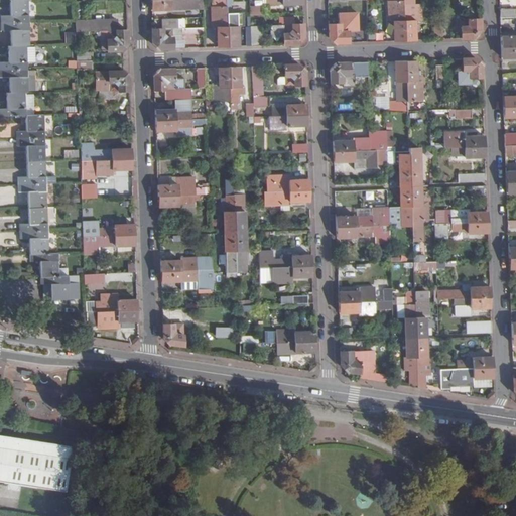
[(0,16),(0,23),(28,23),(27,0),(12,1),(9,1),(10,16),(0,16)]
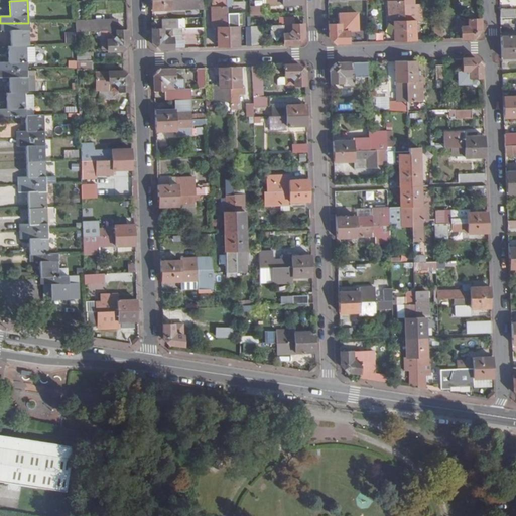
[(202,9),(201,0),(150,0),(151,11),(202,9)]
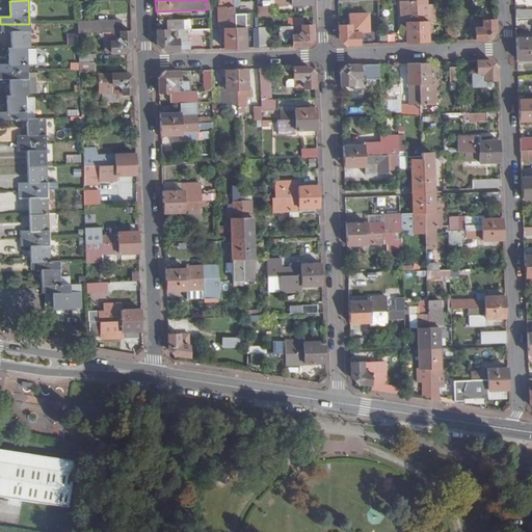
[(239,0),(233,0),(234,8),(236,50),(246,49),(245,28),(251,27),(251,14),(240,15),(239,0)]
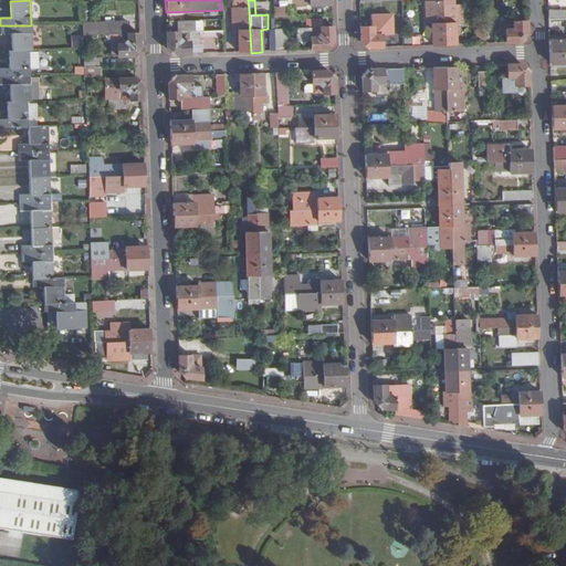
[(443,46),(441,0),(426,0),(427,24),(431,23),(432,46),(443,46)]
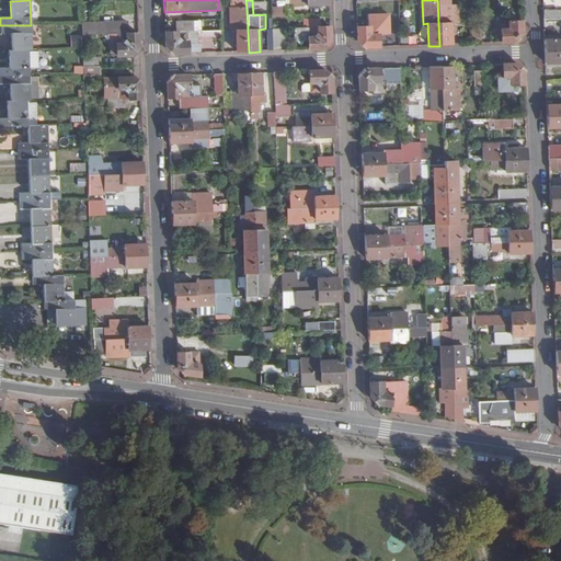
[(445,0),(437,0),(439,46),(451,45),(450,23),(458,23),(457,7),(446,7),(445,0)]
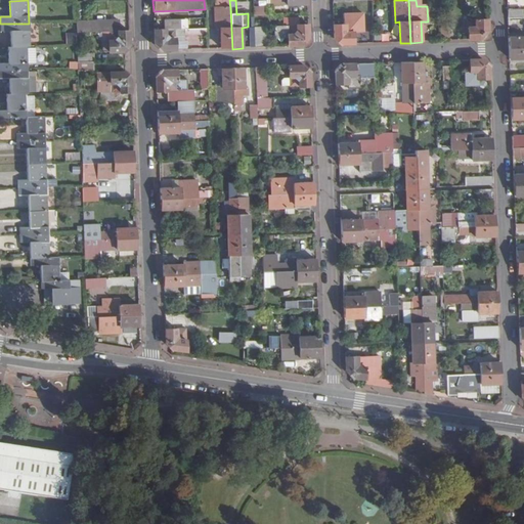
[(266,7),(253,8),(254,17),(266,16),(266,7)]
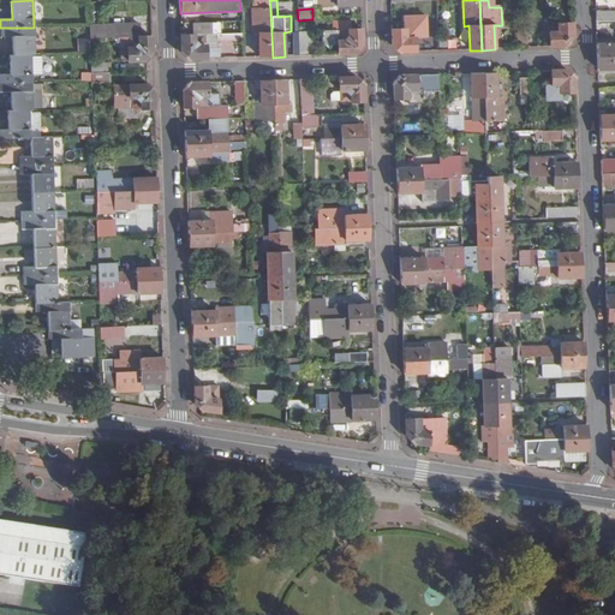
[(273,58),(270,10),(251,10),(252,34),(258,33),(260,58),(273,58)]
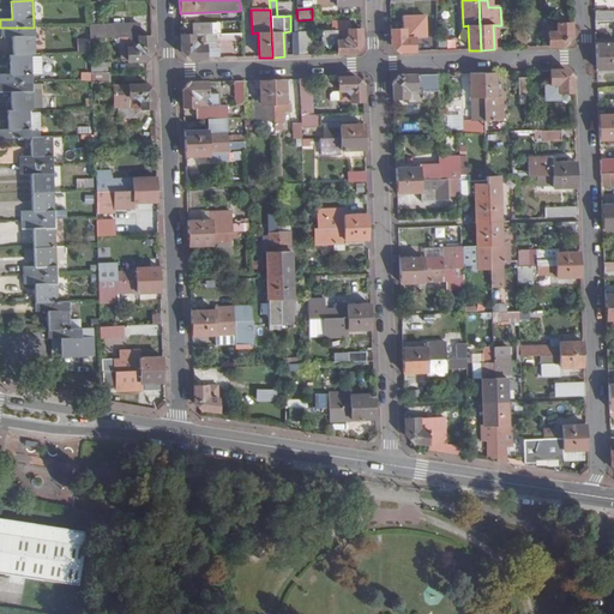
[(613,12),(594,12),(595,22),(613,22),(613,12)]
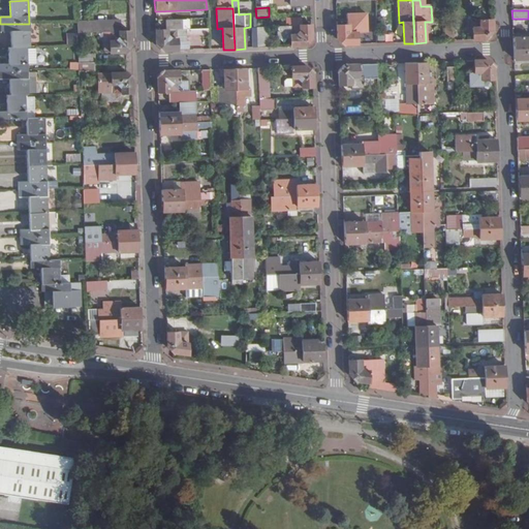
[(310,40),(310,27),(301,27),(301,19),(283,20),(283,27),(277,28),(277,39),(289,39),(290,48),(304,48),(310,40)]
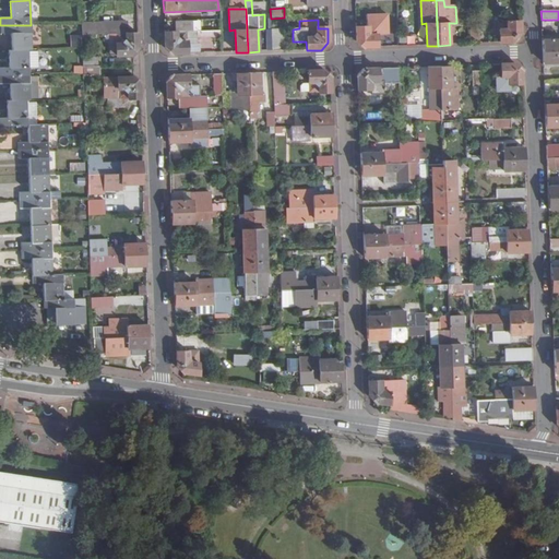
[(173,55),(187,55),(187,44),(197,43),(197,38),(214,37),(214,48),(219,48),(219,31),(192,32),(191,21),(173,22),(174,33),(164,33),(165,47),(173,55)]
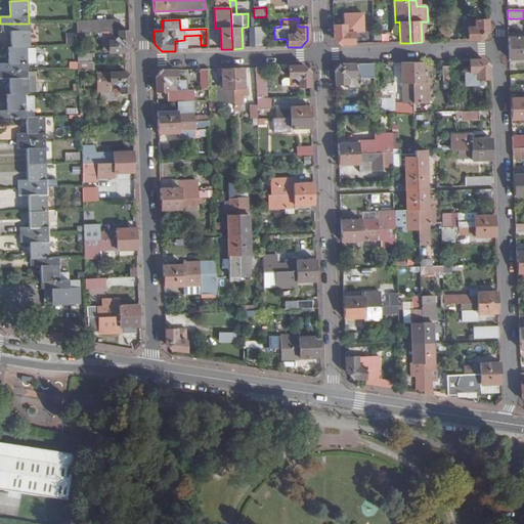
[(487,33),(487,19),(468,19),(469,41),(481,40),(487,33)]
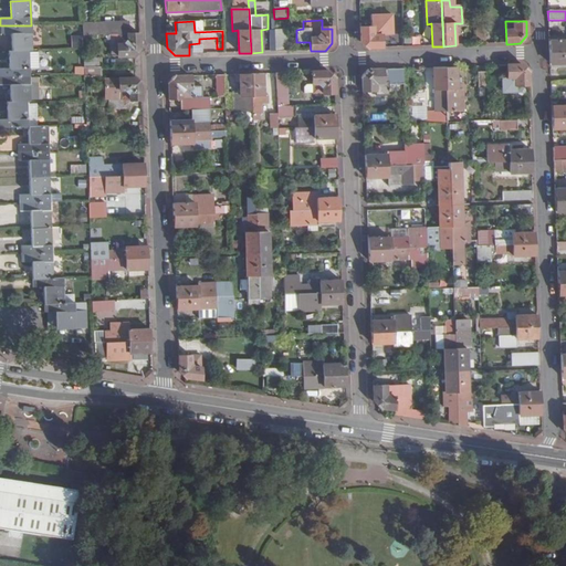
[(139,51),(139,33),(129,33),(128,22),(82,23),(82,37),(111,34),(111,58),(134,56),(139,51)]
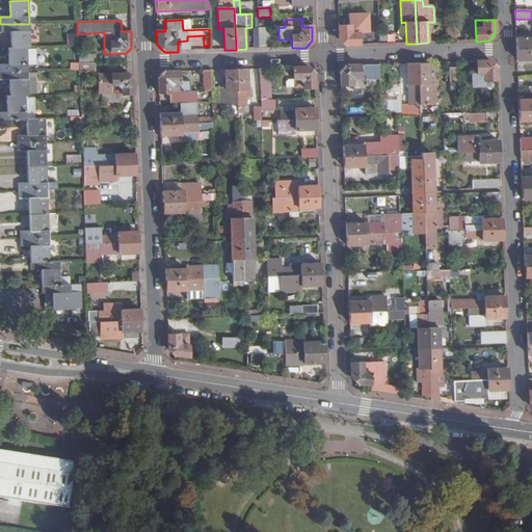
[(10,32),(11,48),(27,48),(30,48),(30,45),(29,37),(37,37),(36,23),(29,24),(0,24),(0,31),(0,32),(10,32)]
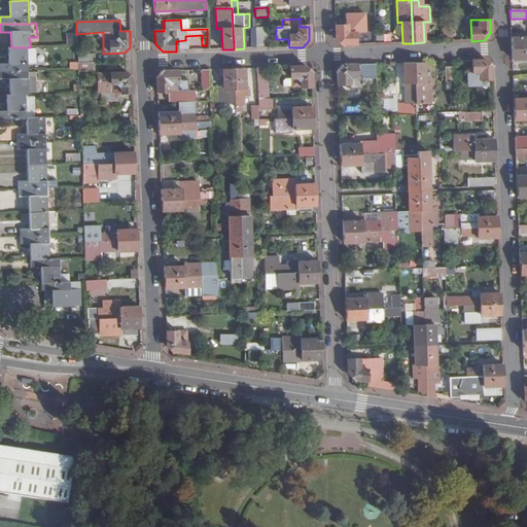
[(356,25),(335,26),(336,39),(343,45),(356,45),(355,33),(356,33),(356,25)]
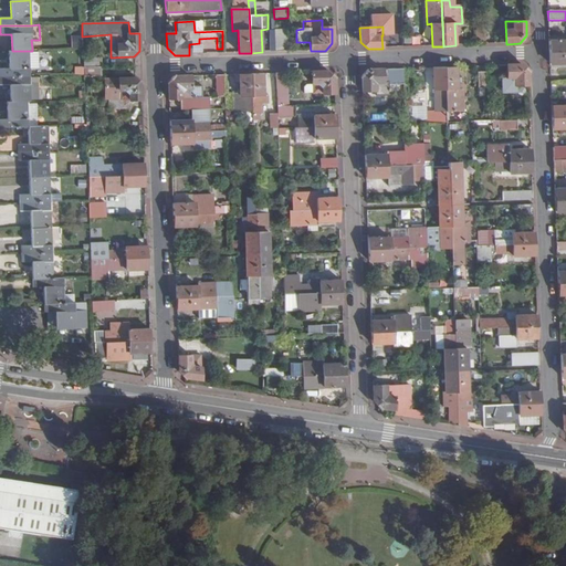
[(475,28),(477,45),(485,44),(484,27),(475,28)]
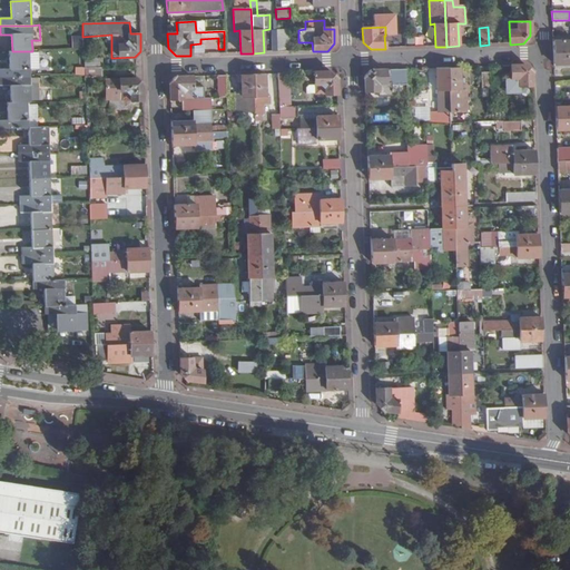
[(276,30),(277,52),(288,52),(287,30),(276,30)]
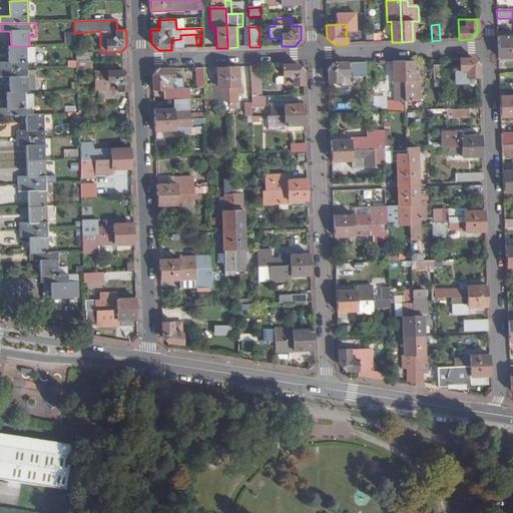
[(347,44),(355,43),(355,31),(347,32),(346,32),(347,44)]
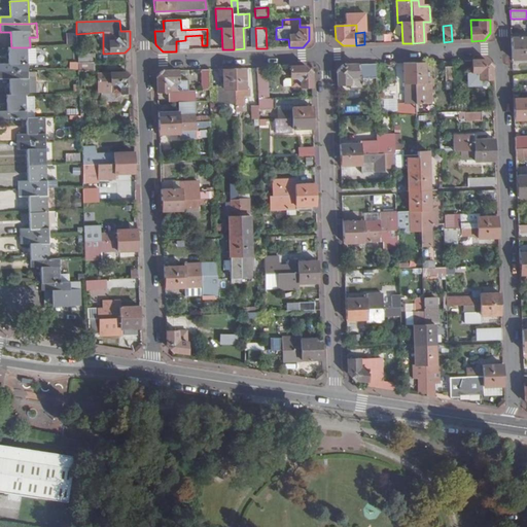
[(512,49),(526,48),(526,37),(511,38),(512,49)]
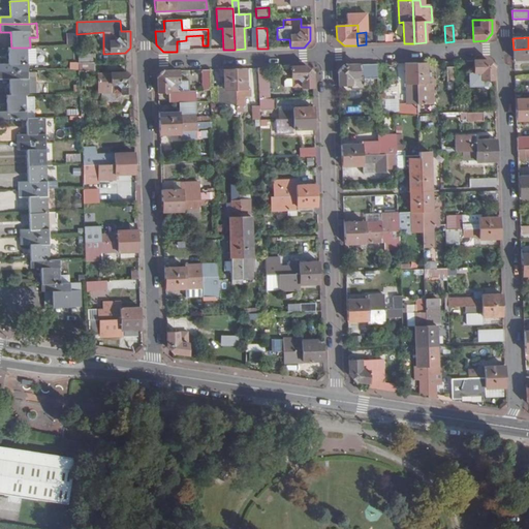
[(0,64),(0,72),(28,71),(27,64),(27,49),(27,48),(11,48),(7,48),(8,64),(0,64)]
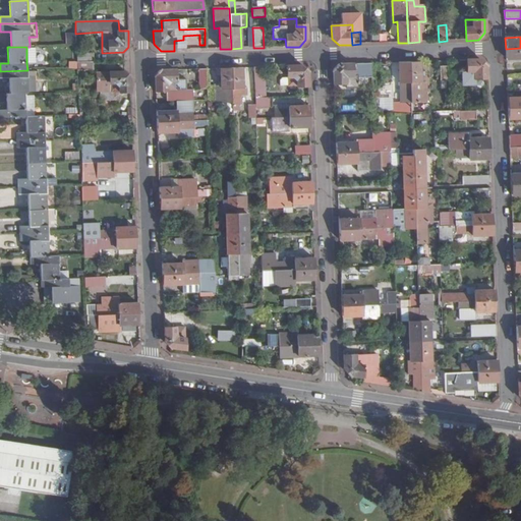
[(26,48),(26,63),(36,63),(35,48),(26,48)]
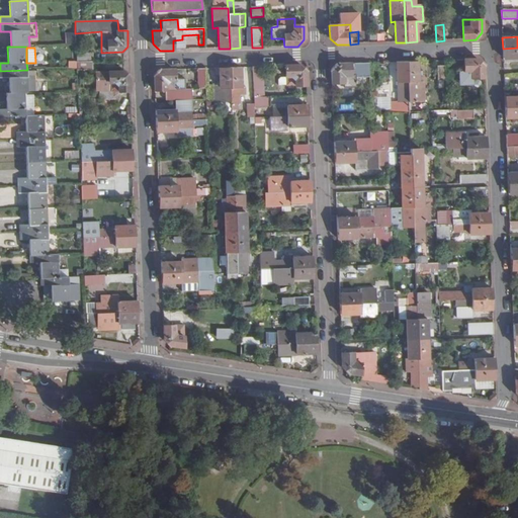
[(517,59),(517,48),(503,49),(503,60),(517,59)]
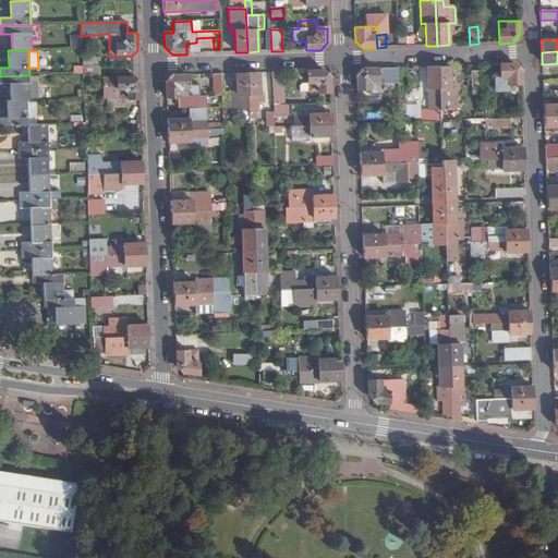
[(100,57),(82,58),(82,67),(99,67),(100,67),(100,57)]
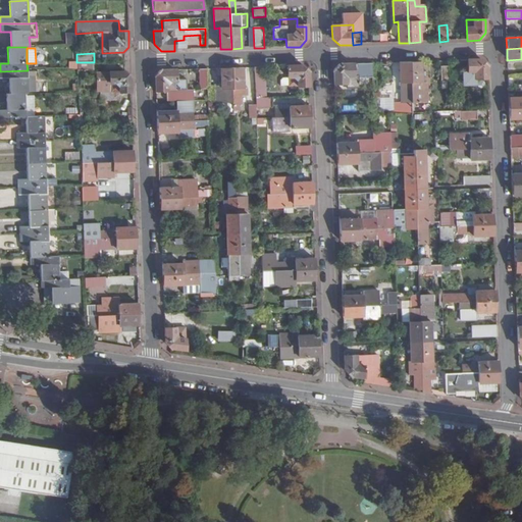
[(476,81),(487,80),(487,66),(479,60),(466,60),(467,67),(467,72),(464,73),(464,82),(465,86),(477,86),(476,81)]
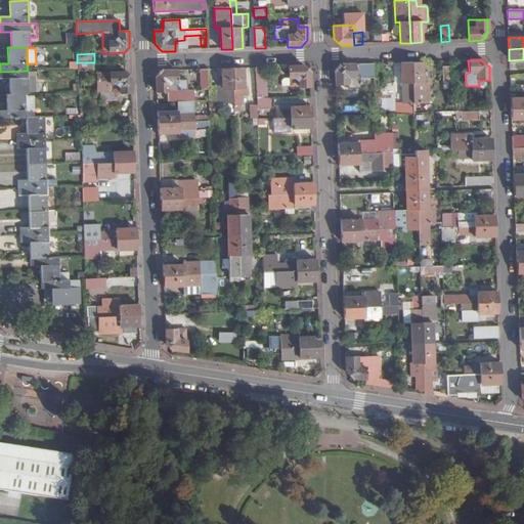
[(93,62),(77,62),(77,70),(78,71),(93,70),(93,62)]
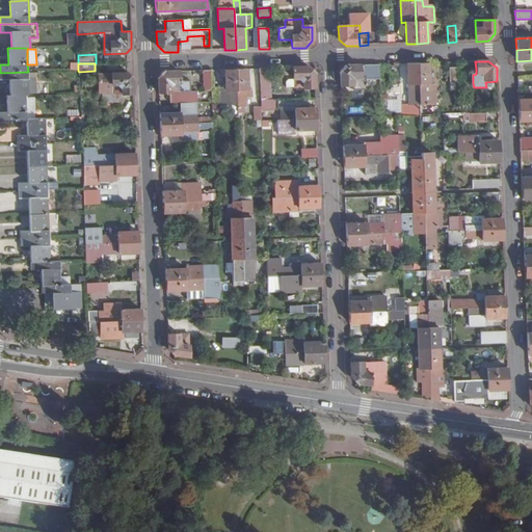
[(400,105),(400,116),(420,115),(420,107),(419,105),(419,101),(418,63),(406,63),(406,85),(407,85),(408,105),(400,105)]
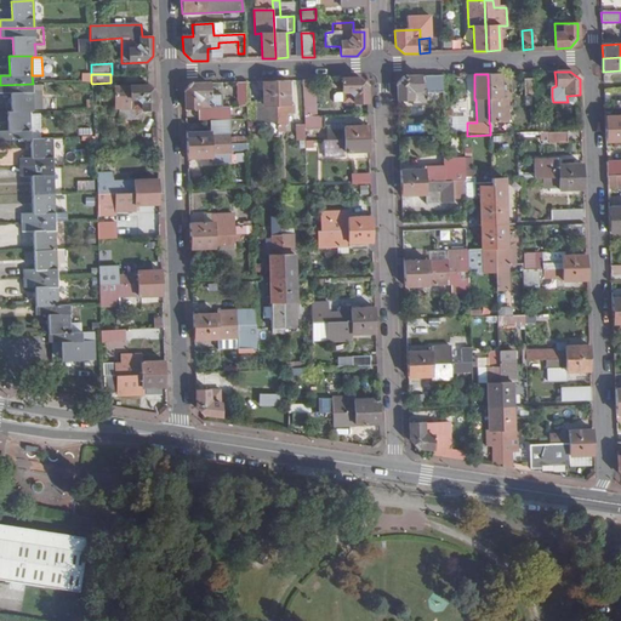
[(489,118),(489,123),(506,123),(506,98),(501,98),(501,74),(488,74),(489,118)]
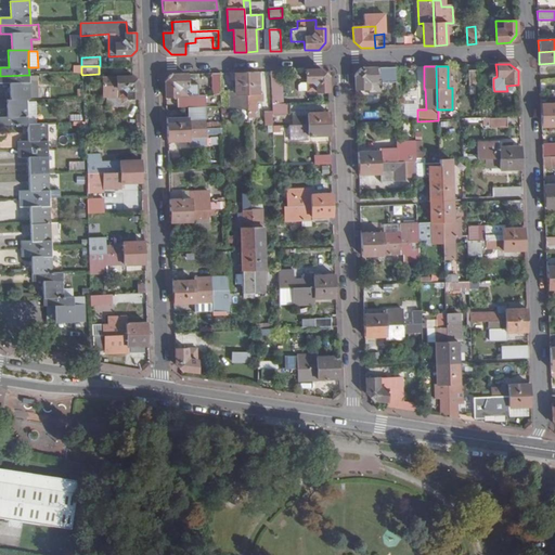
[(379,82),(396,82),(395,67),(362,68),(355,77),(355,90),(366,90),(366,94),(381,93),(379,82)]
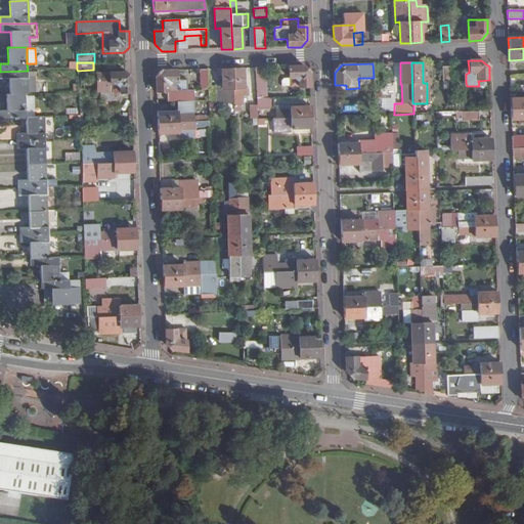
[(255,88),(255,67),(247,68),(248,89),(255,88)]
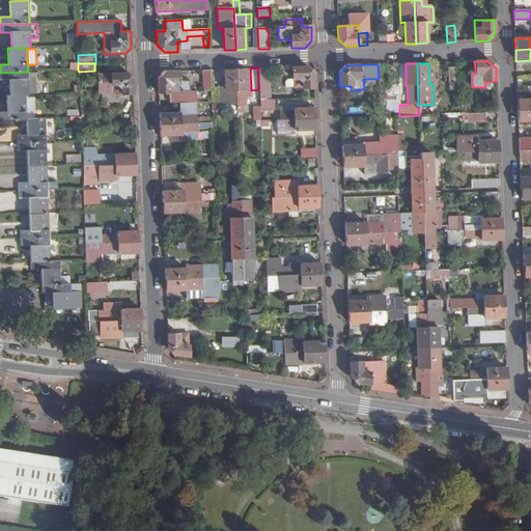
[(306,67),(292,67),(292,80),(294,88),(313,88),(313,73),(306,67)]
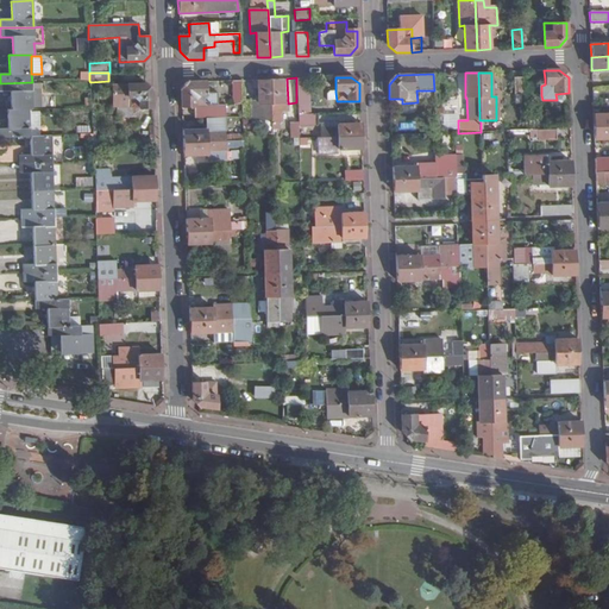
[(309,79),(297,79),(299,114),(311,114),(309,79)]
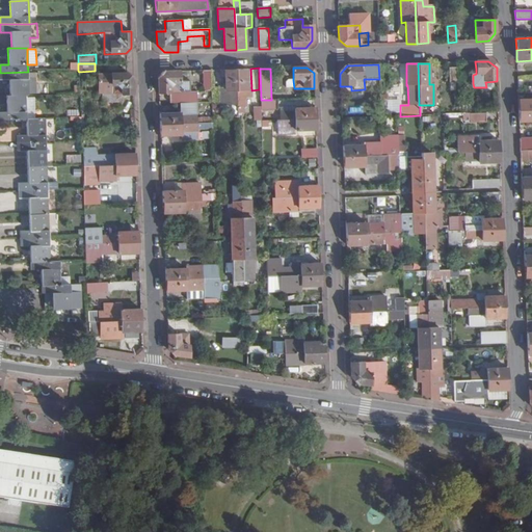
[(457,83),(457,69),(449,69),(450,83),(457,83)]
